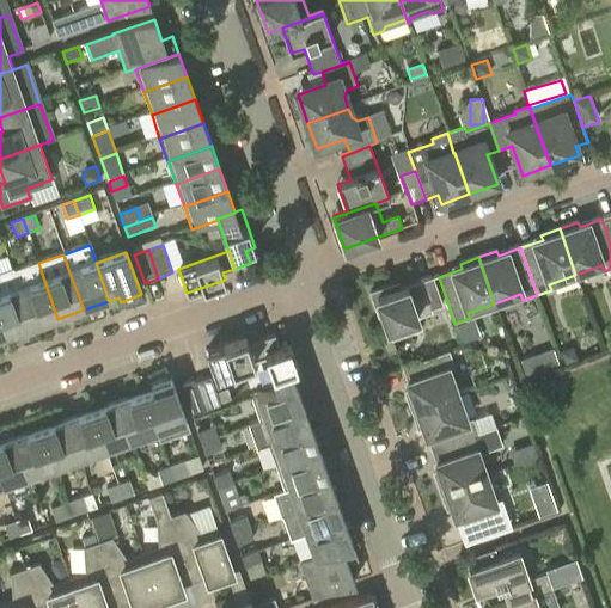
[(57,319),(38,263),(13,272),(19,290),(32,327),(57,319)]
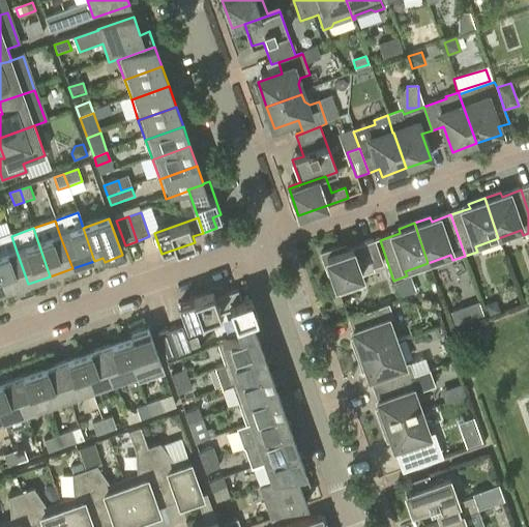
[(0,274),(6,292),(28,284),(17,252),(11,236),(11,234),(0,238),(0,274)]
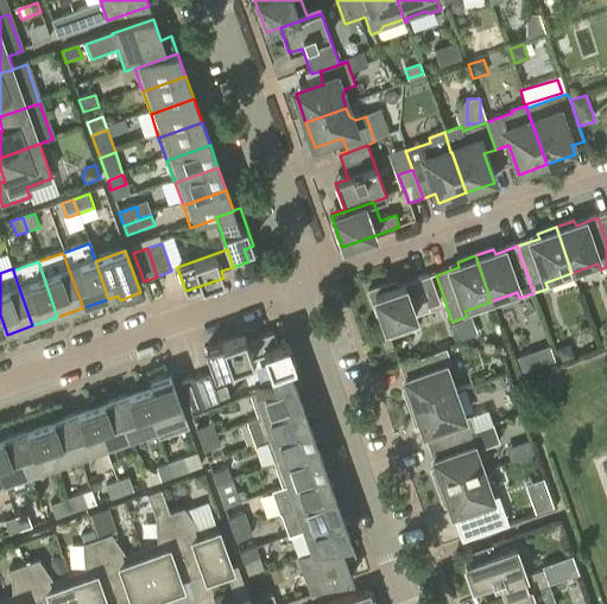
[(393,290),(392,285),(368,293),(377,317),(381,315),(390,339),(419,329),(410,303),(422,298),(425,310),(440,305),(430,277),(393,290)]
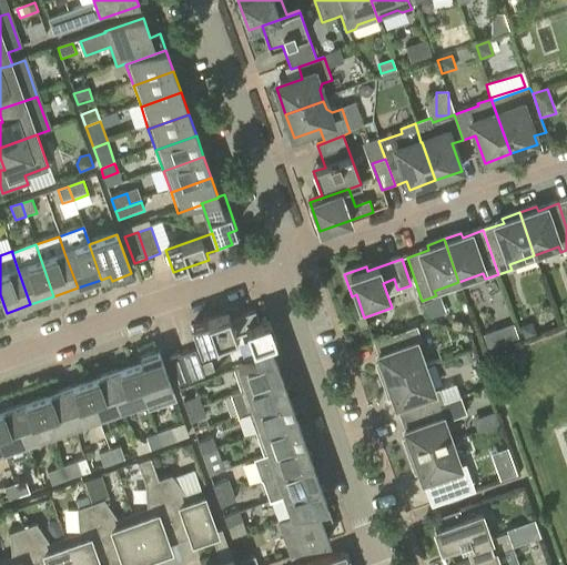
[(439,300),(424,304),(427,318),(443,313),(439,300)]
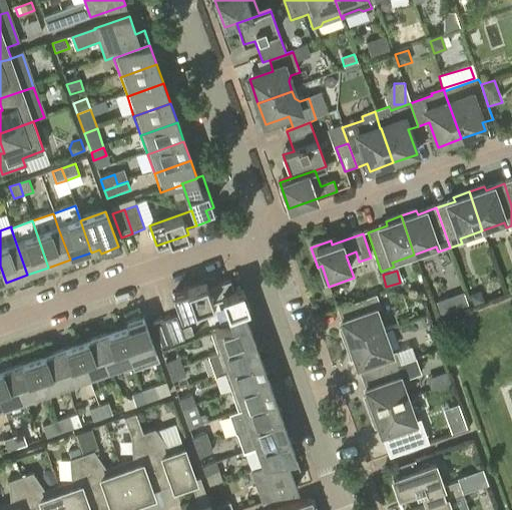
[(232,327),(211,335),(211,336),(233,329),(248,324),(248,323),(253,321),(242,290),(234,292),(232,286),(230,282),(218,286),(223,301),(232,327)]
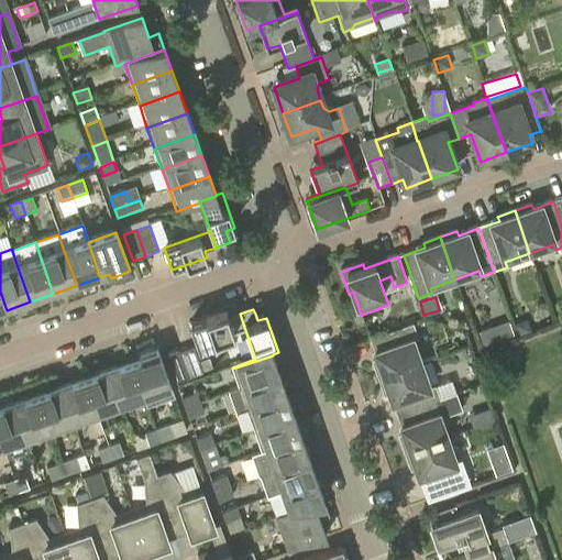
[(191,325),(199,347),(245,330),(240,314),(238,315),(229,318),(227,311),(191,325)]
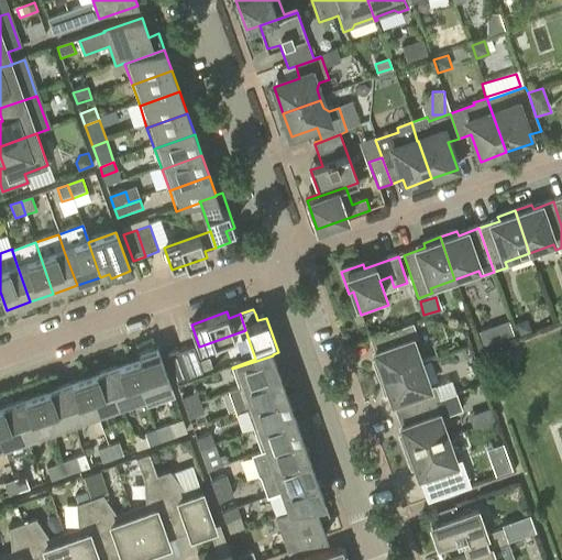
[(516,326),(520,336),(530,331),(526,321),(516,326)]
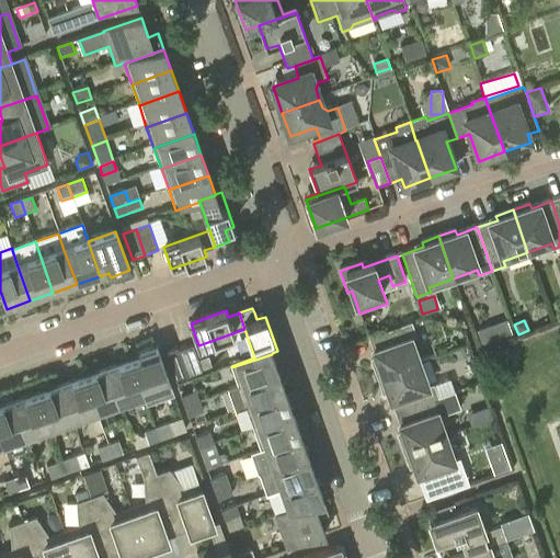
[(372,362),(378,379),(421,365),(411,339),(416,338),(412,323),(368,339),(376,360),(372,362)]
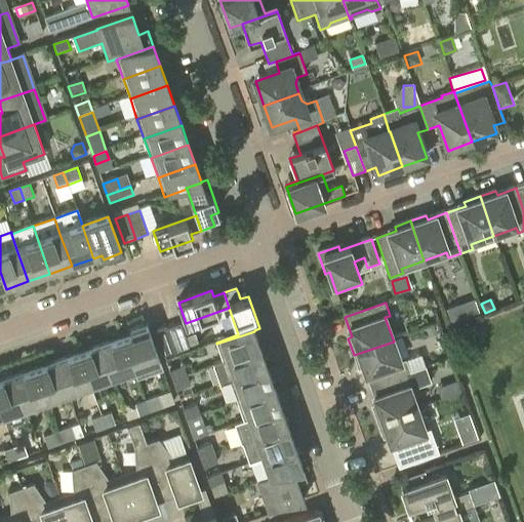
[(462,306),(446,311),(450,323),(467,317),(462,306)]
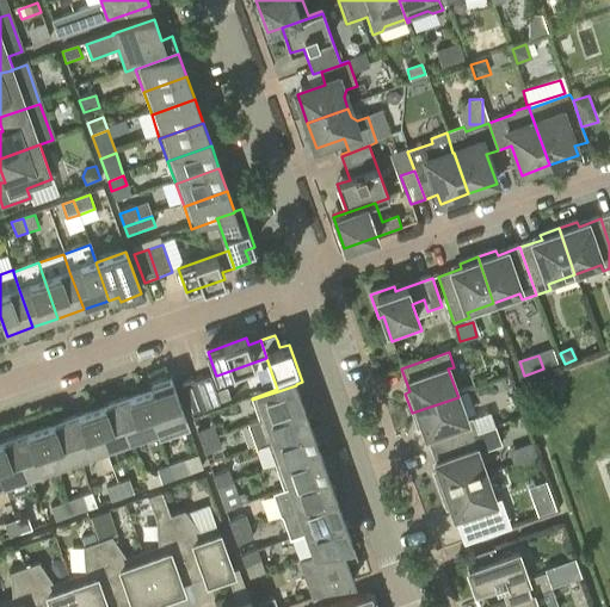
[(209,378),(196,383),(205,410),(230,402),(227,392),(215,396),(209,378)]
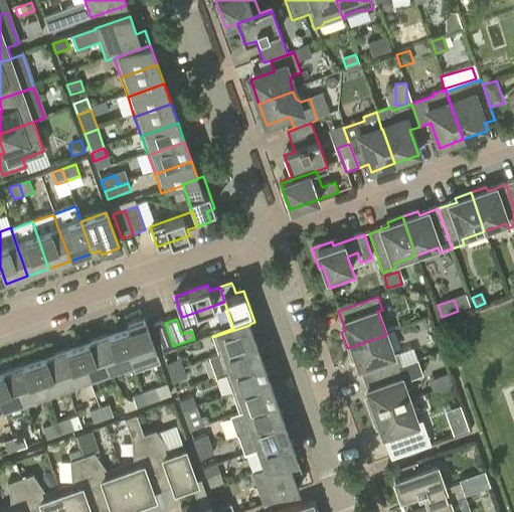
[(128,330),(120,333),(131,365),(157,356),(144,320),(127,326),(128,330)]
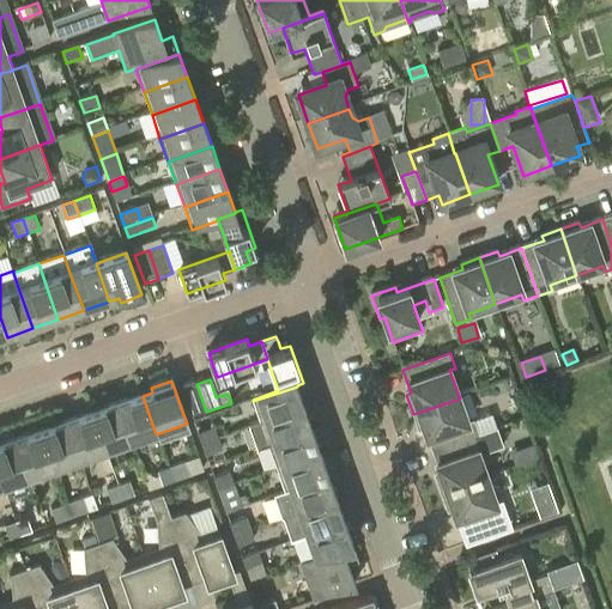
[(182,389),(192,416),(206,412),(197,384),(182,389)]
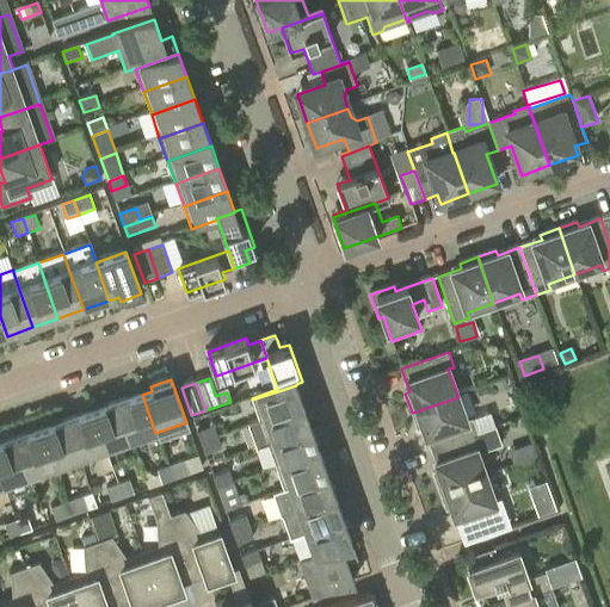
[(248,427),(305,408),(296,385),(278,391),(252,400),(260,422),(248,426),(248,427)]
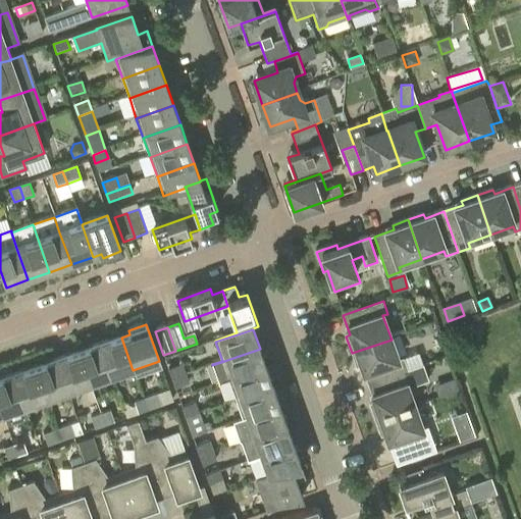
[(133,370),(121,338),(100,346),(111,377),(133,370)]
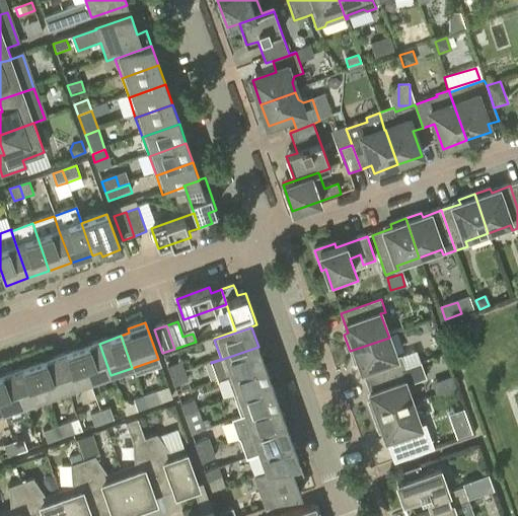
[(396,358),(389,338),(350,351),(355,365),(359,364),(366,384),(405,370),(401,357),(396,358)]
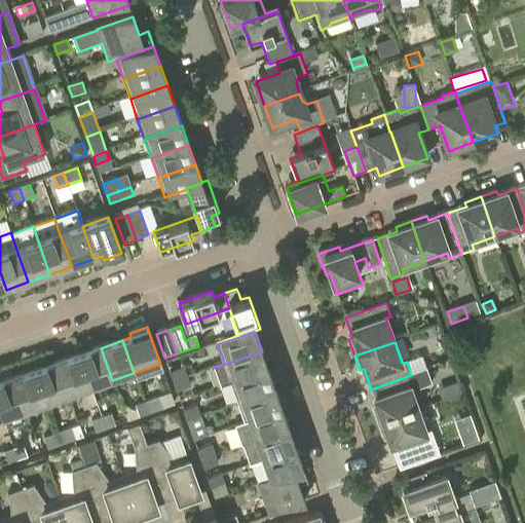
[(79,356),(90,388),(112,380),(101,348),(79,356)]
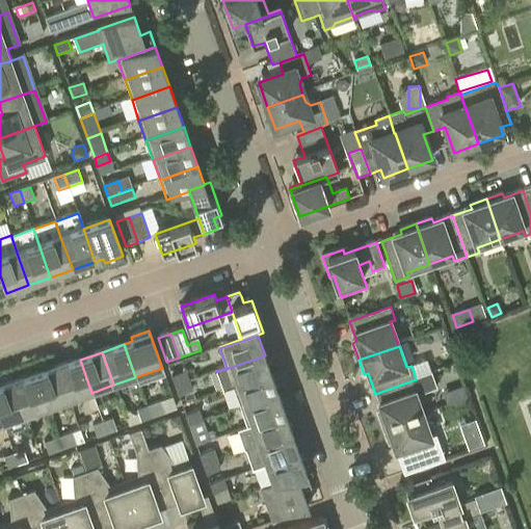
[(234,389),(271,376),(265,355),(216,372),(223,392),(234,389)]
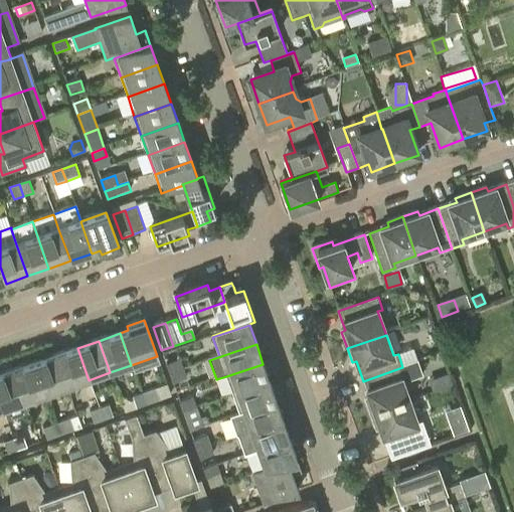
[(89,380),(77,348),(55,356),(67,387),(89,380)]
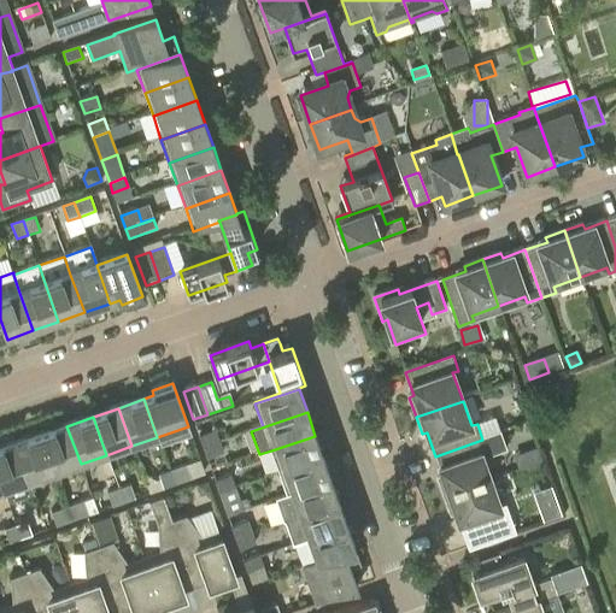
[(81,464),(66,426),(41,436),(54,473),(81,464)]
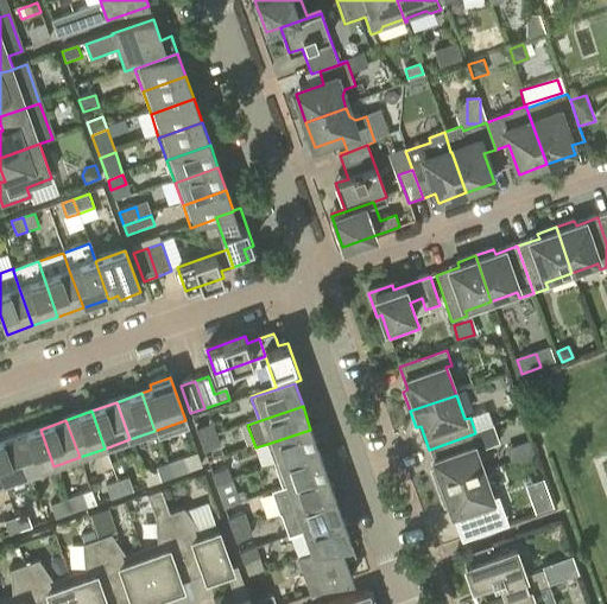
[(213,425),(196,431),(201,443),(216,437),(213,425)]
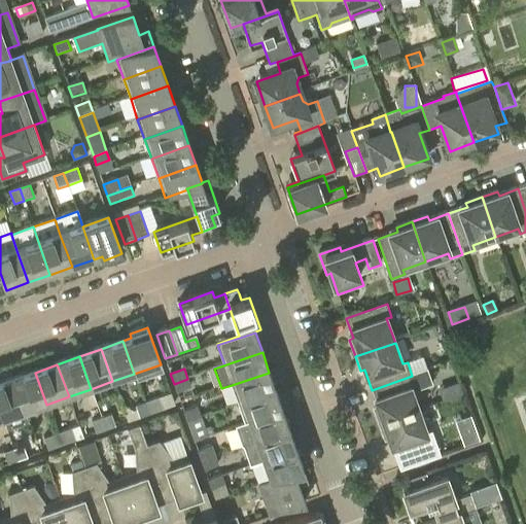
[(428,371),(412,376),(372,390),(378,408),(374,410),(380,426),(420,413),(413,394),(433,387),(428,371)]
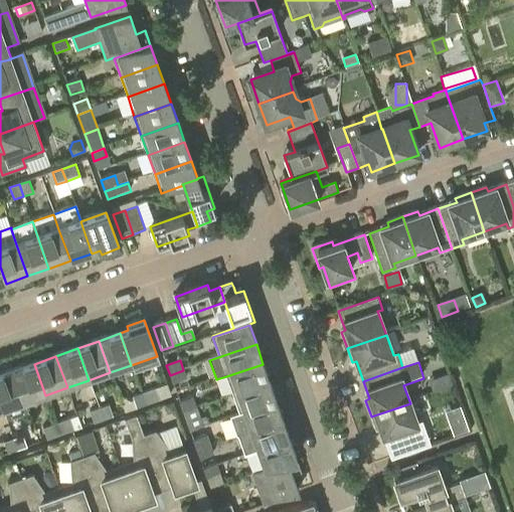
[(13,371),(24,403),(45,395),(34,364),(13,371)]
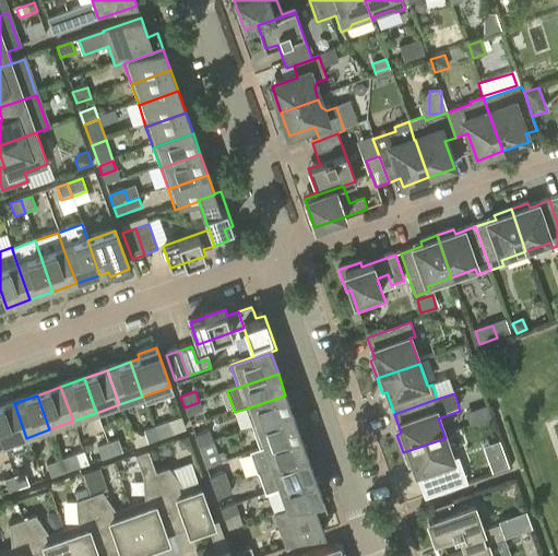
[(253,430),(293,416),(285,395),(246,409),(253,430)]
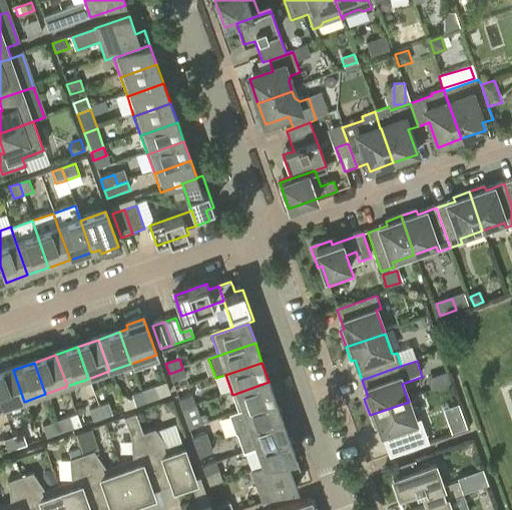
[(172,382),(185,378),(182,369),(169,374),(172,382)]
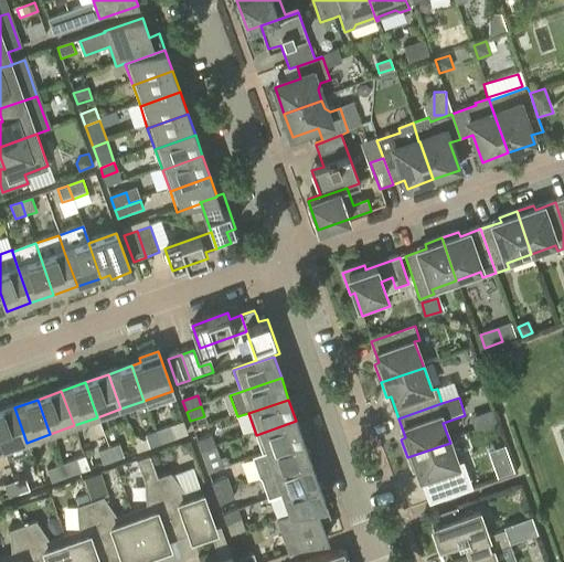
[(0,412),(0,442),(3,451),(27,443),(14,407),(0,412)]
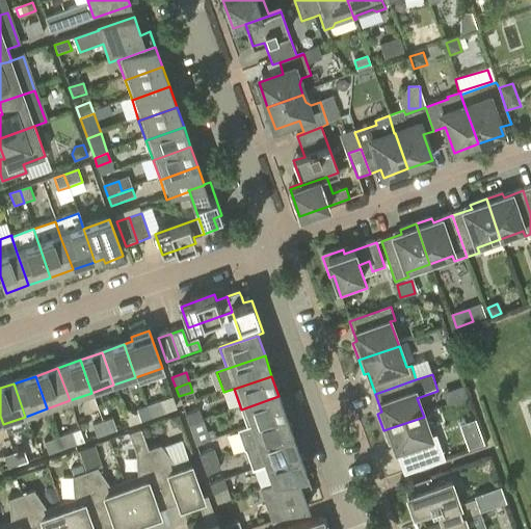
[(463,385),(453,389),(456,400),(468,396),(463,385)]
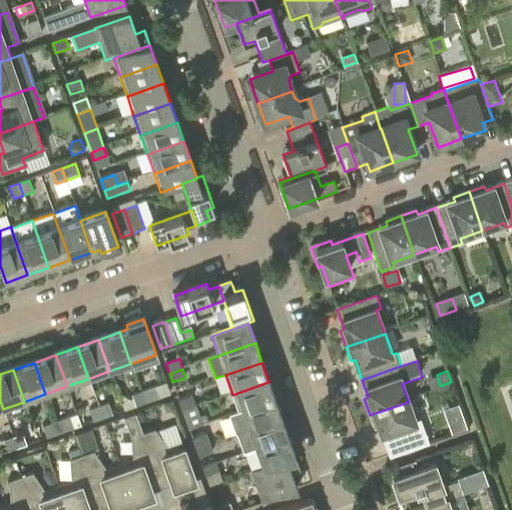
[(238,414),(276,401),(269,382),(232,395),(238,412),(238,414)]
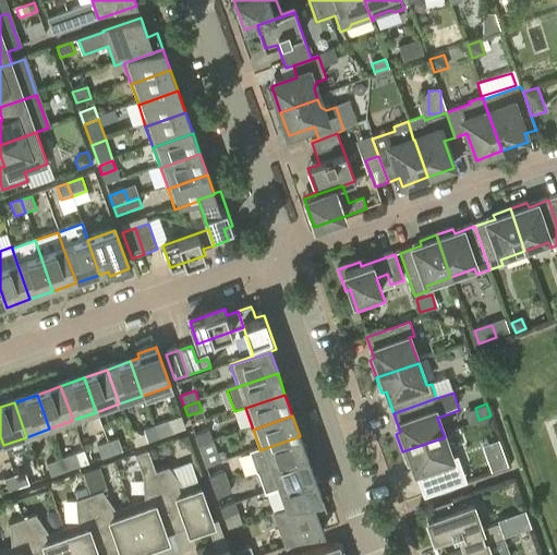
[(173,435),(168,423),(155,427),(159,439),(173,435)]
